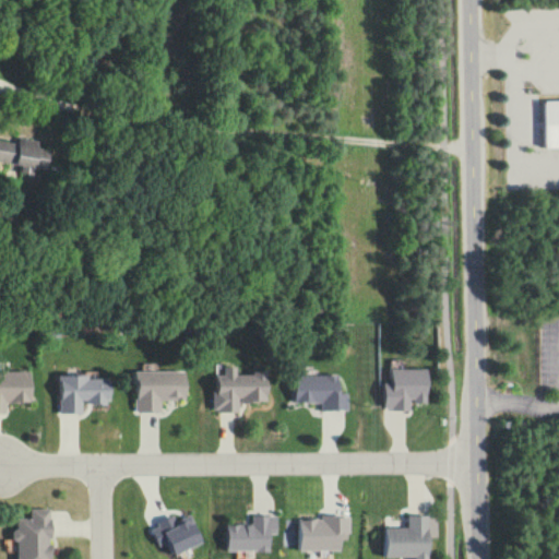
[(558,100),(544,102),(545,149),(558,147),(558,100)]
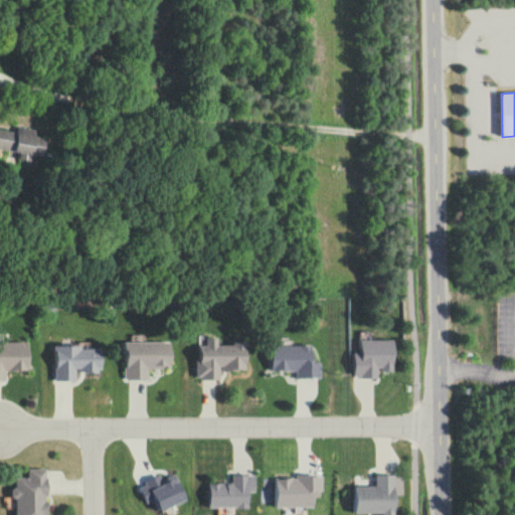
[(0,149),(22,154),(22,157),(38,160),(43,134),(16,129),(15,133),(0,130),(0,149)]
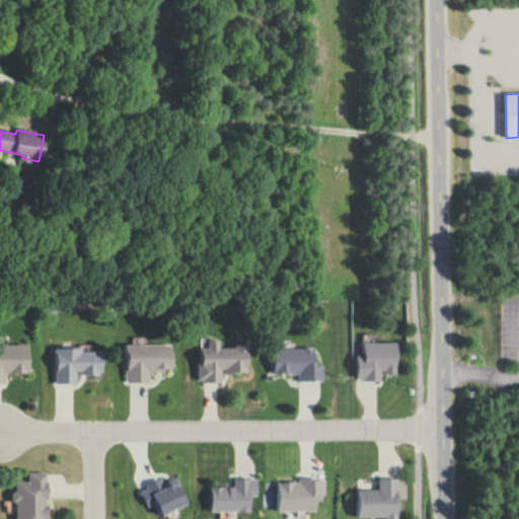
[(218,347),(218,340),(207,340),(207,348),(196,348),(197,382),(221,382),(221,373),(247,373),(247,347),(218,347)]
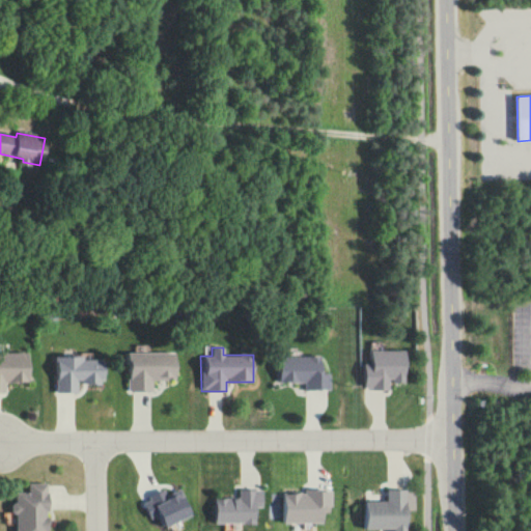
[(407,351),(371,351),(371,364),(361,364),(361,390),(389,390),(389,383),(407,383),(407,351)]
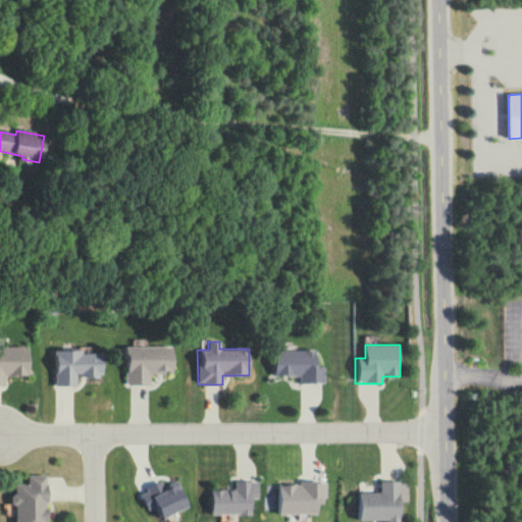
[(0,385),(5,385),(5,375),(27,375),(27,347),(0,346),(0,385)]
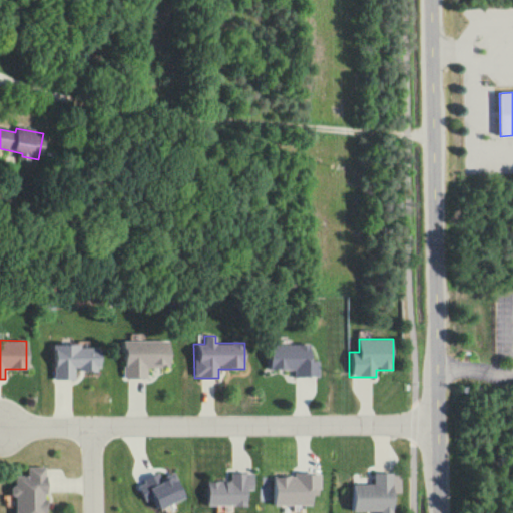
[(122,342),(123,378),(146,378),(146,368),(170,367),(169,340),(122,342)]
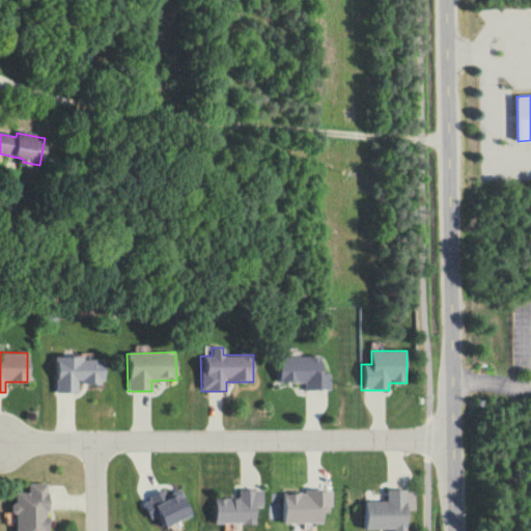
[(330,390),(329,372),(322,373),(322,356),(278,358),(279,383),(304,382),(304,390),(330,390)]
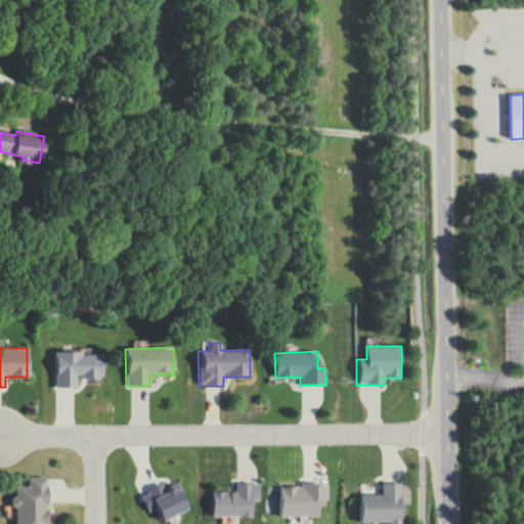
[(54,388),(76,388),(76,378),(102,378),(102,352),(54,352),(54,388)]
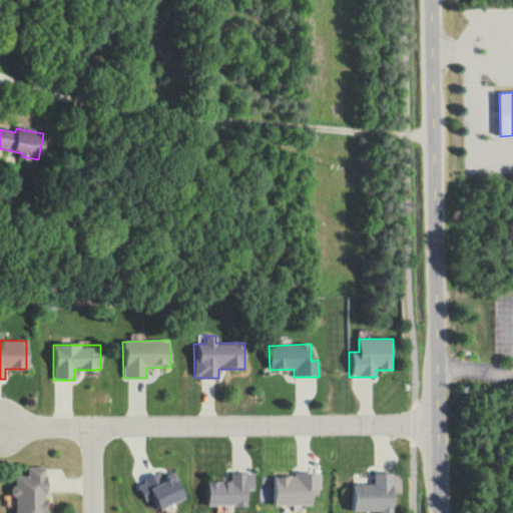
[(14,512),(46,512),(46,468),(28,468),(28,476),(15,476),(15,486),(14,512)]
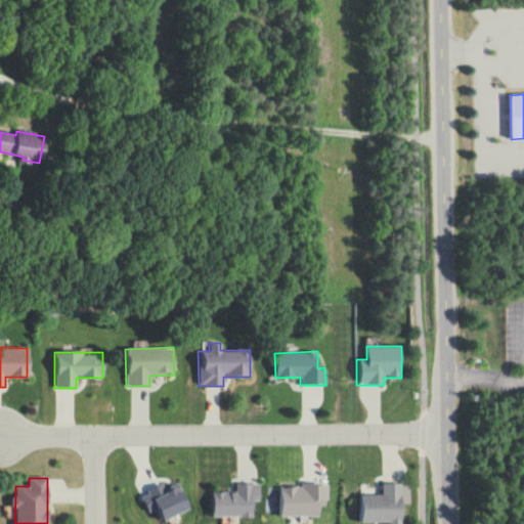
[(179,482),(164,488),(162,484),(140,493),(148,512),(155,510),(159,521),(189,509),(179,482)]
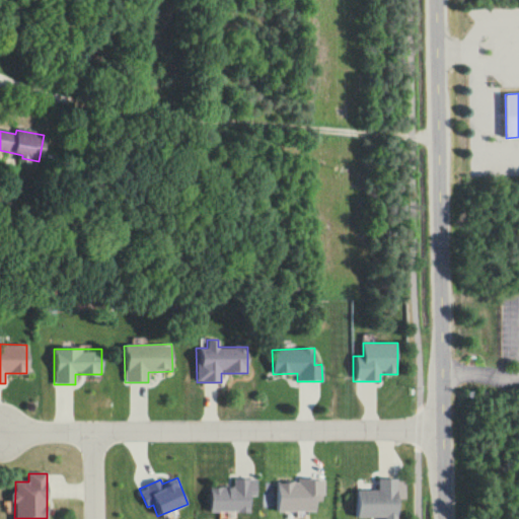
[(250,512),(250,496),(255,496),(256,478),(233,478),(232,488),(211,487),(210,511),(250,512)]
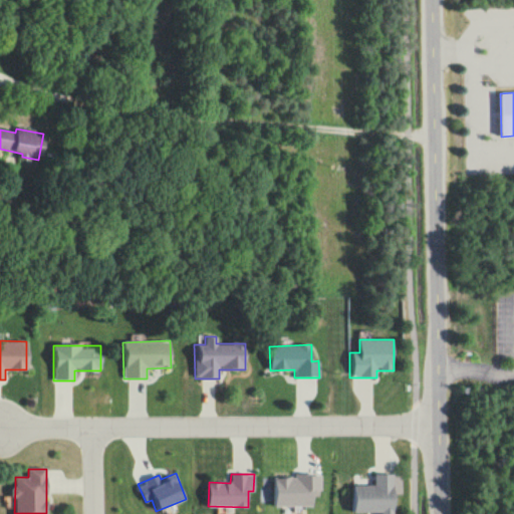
[(272,506),(313,506),(313,490),(320,490),(320,474),(294,474),(294,478),(272,478),(272,506)]
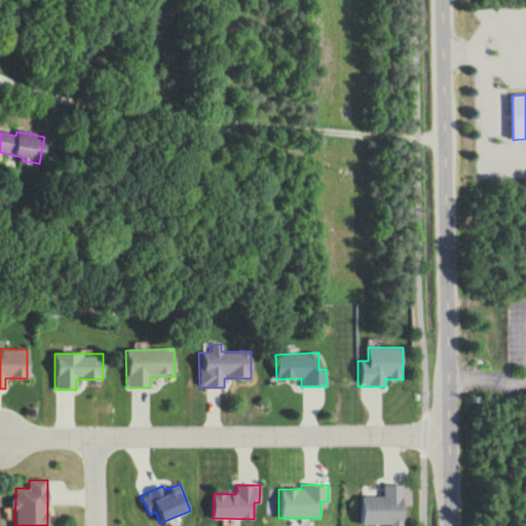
[(361,496),(360,524),(390,524),(390,525),(404,525),(404,485),(383,485),(383,496),(361,496)]
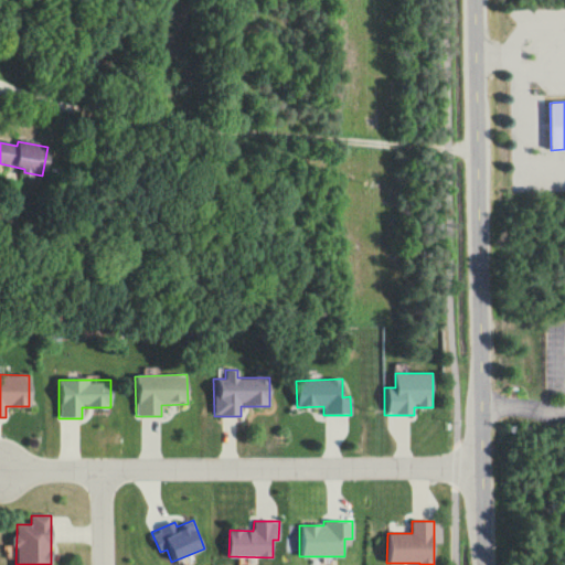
All buildings are outlined.
